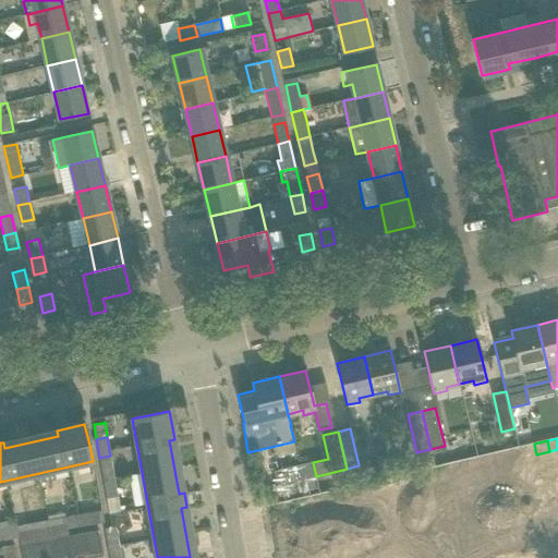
[(520,453),(507,457),(510,466),(522,464),(520,453)]
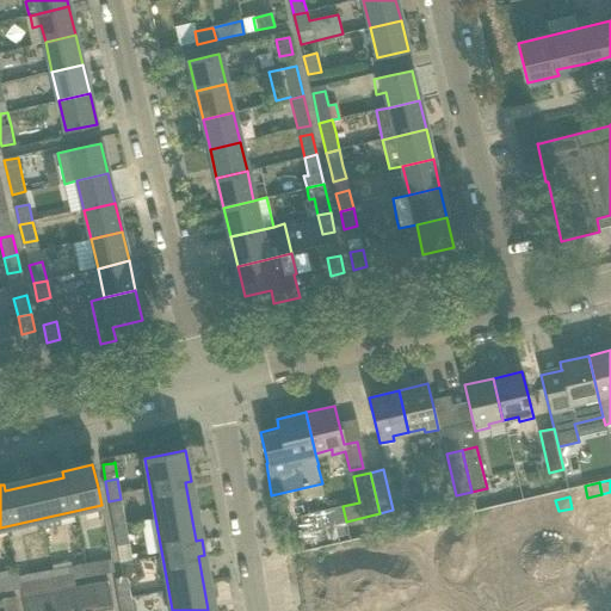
[(555,500),(542,504),(544,514),(559,511),(555,500)]
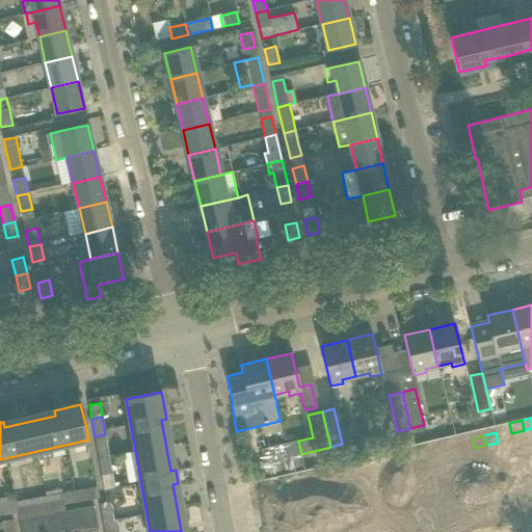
[(109,455),(106,439),(96,440),(99,457),(109,455)]
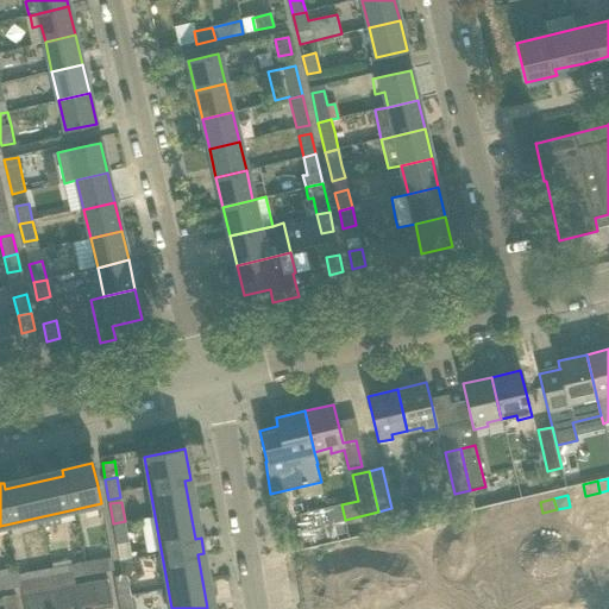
[(531,503),(518,507),(520,519),(534,515),(531,503)]
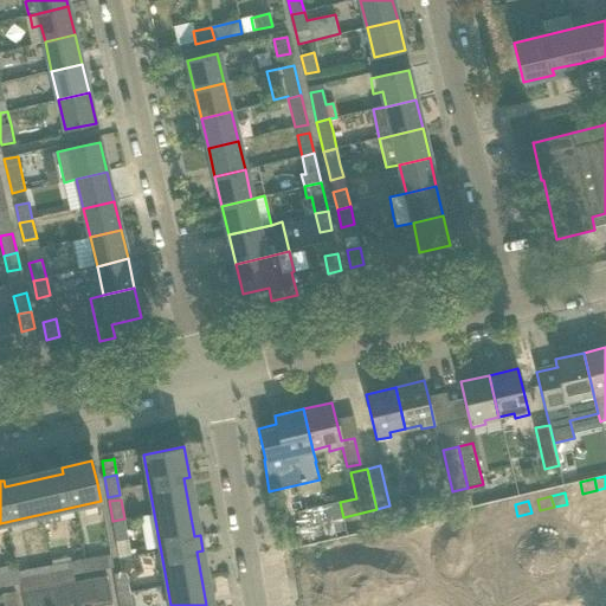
[(343,517),(340,502),(297,513),(301,527),(343,517)]
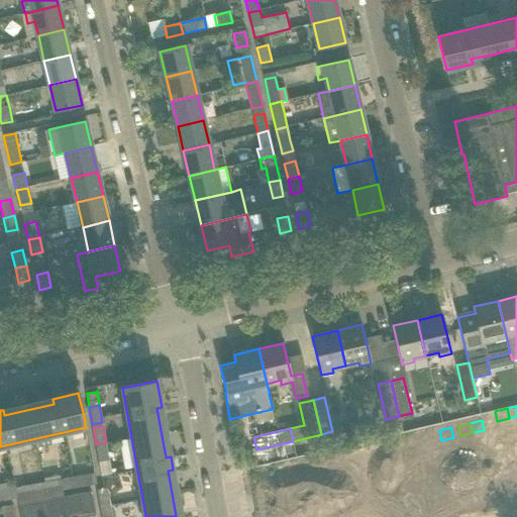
[(106,442),(96,444),(96,446),(99,462),(102,477),(111,476),(112,475),(106,442)]
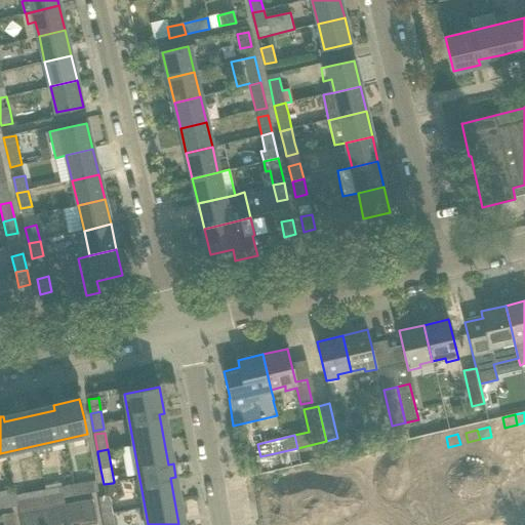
[(524,459),(523,453),(505,457),(513,494),(524,491),(524,459)]
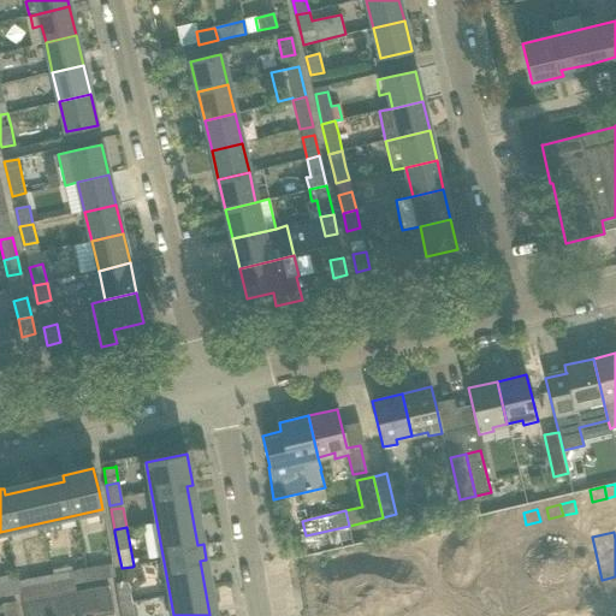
[(592,537),(569,543),(580,586),(602,580),(592,537)]
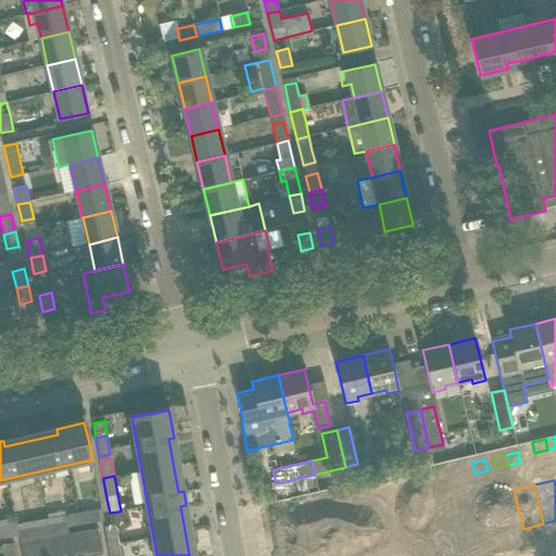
[(514,490),(493,494),(503,533),(523,529),(514,490)]
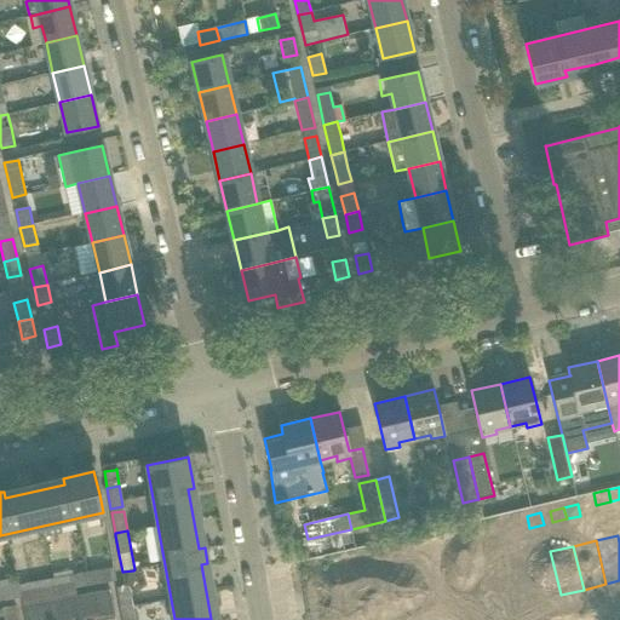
[(550,551),(527,557),(537,601),(561,595),(550,551)]
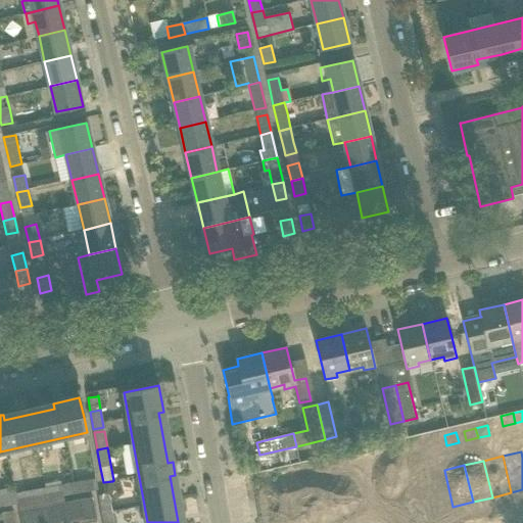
[(339,522),(314,467),(273,485),(289,522),(339,522)]
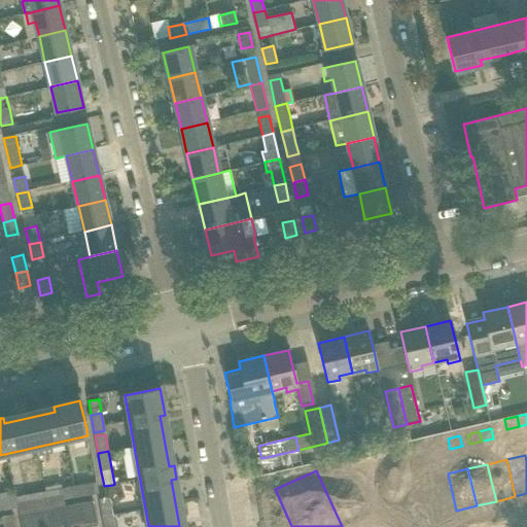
[(96,482),(73,486),(75,497),(98,493),(96,482)]
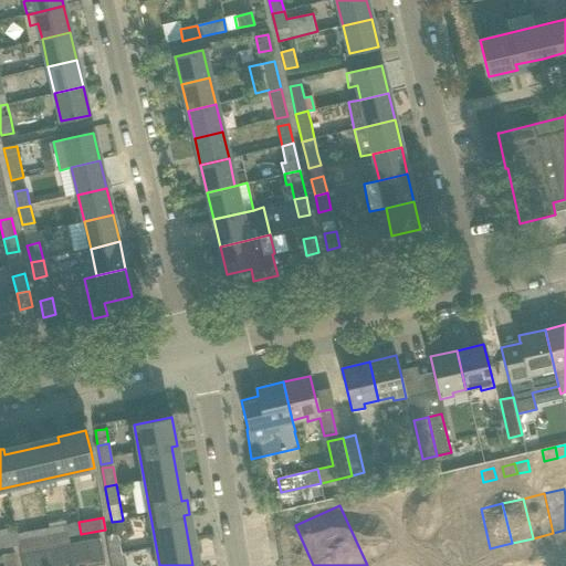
[(123,530),(122,521),(112,522),(114,532),(123,530)]
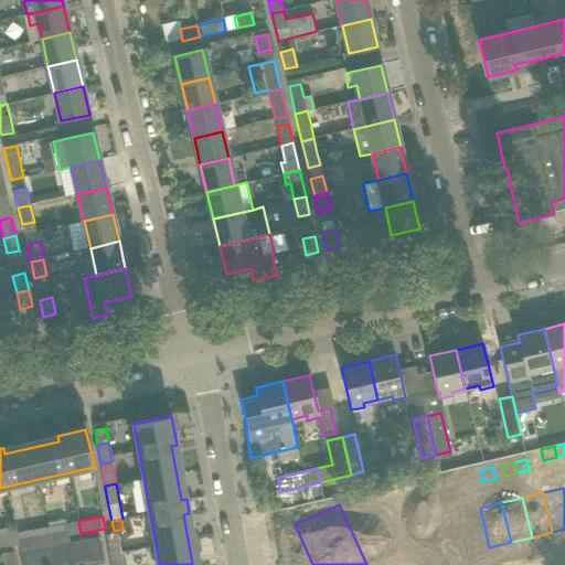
[(81,533),(78,521),(71,522),(73,534),(81,533)]
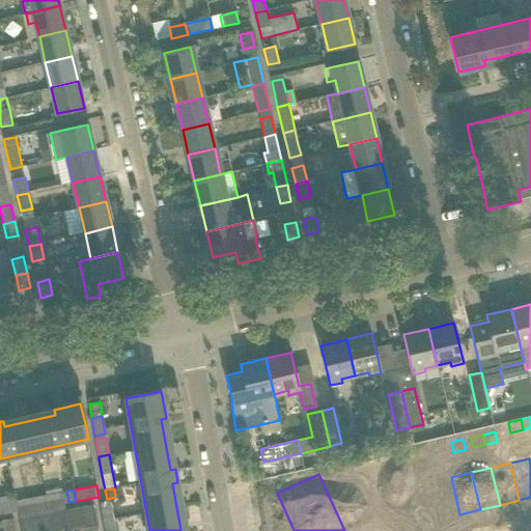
[(17,511),(14,495),(0,497),(0,514),(2,514),(17,511)]
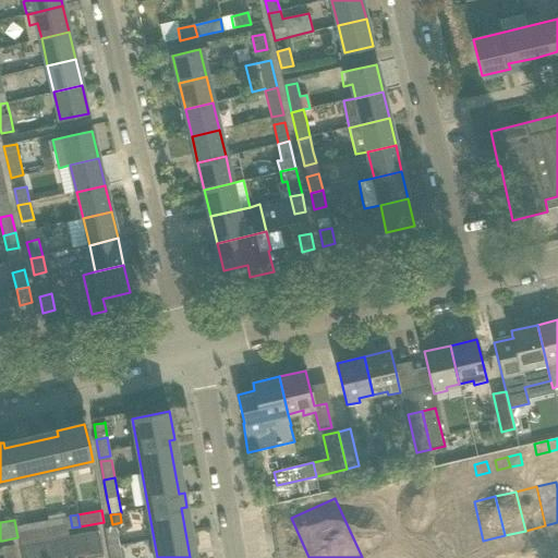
[(105,530),(108,548),(119,546),(116,528),(105,530)]
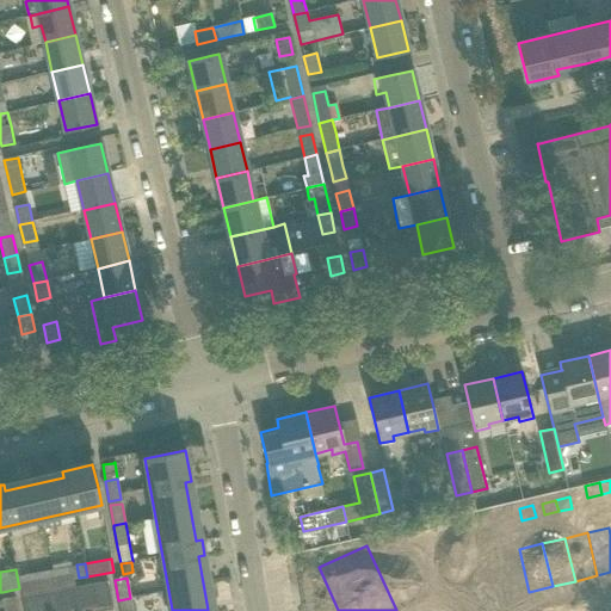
[(109,580),(93,582),(94,592),(111,590),(109,580)]
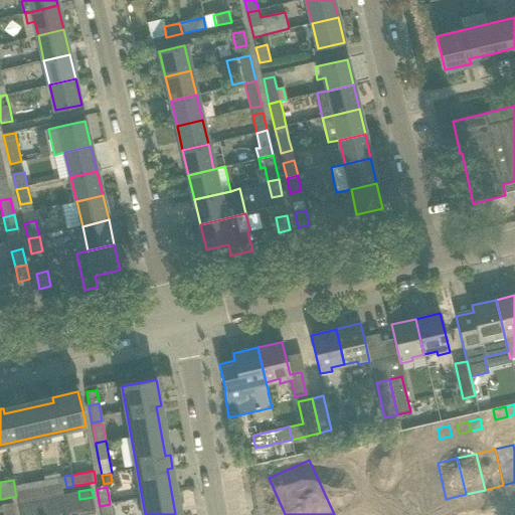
[(81,514),(80,508),(79,499),(78,491),(66,493),(69,514),(81,514)]
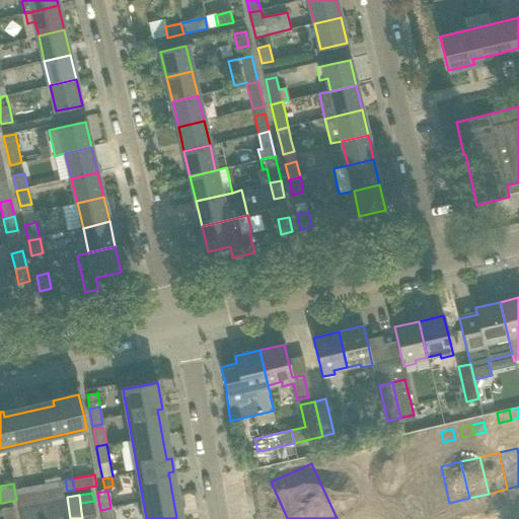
[(70,518),(67,497),(55,499),(58,518),(70,518)]
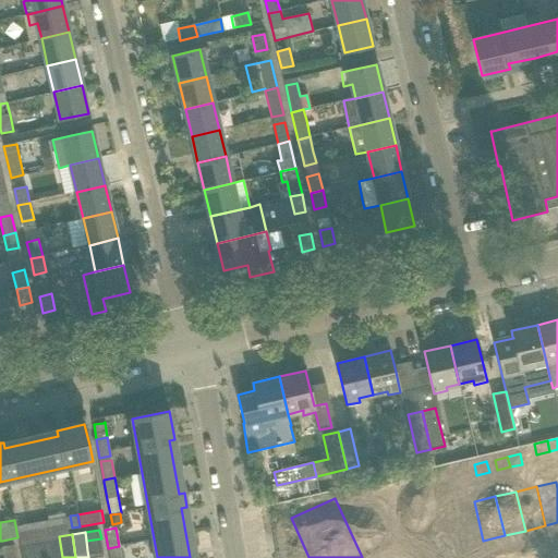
[(62,557),(59,536),(46,540),(49,557),(62,557)]
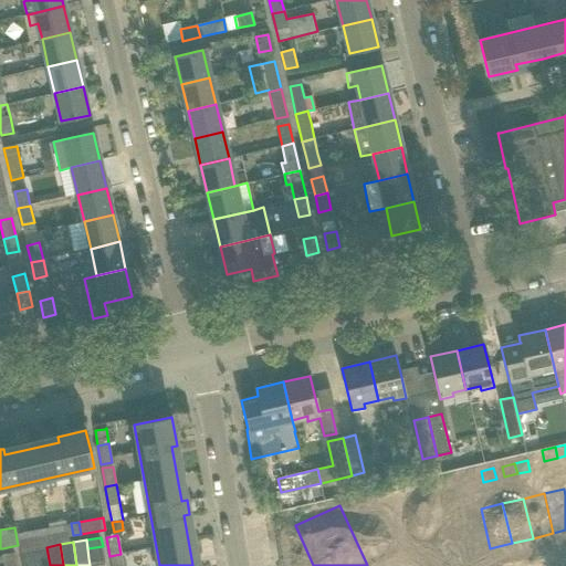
[(104,556),(103,546),(87,548),(88,558),(104,556)]
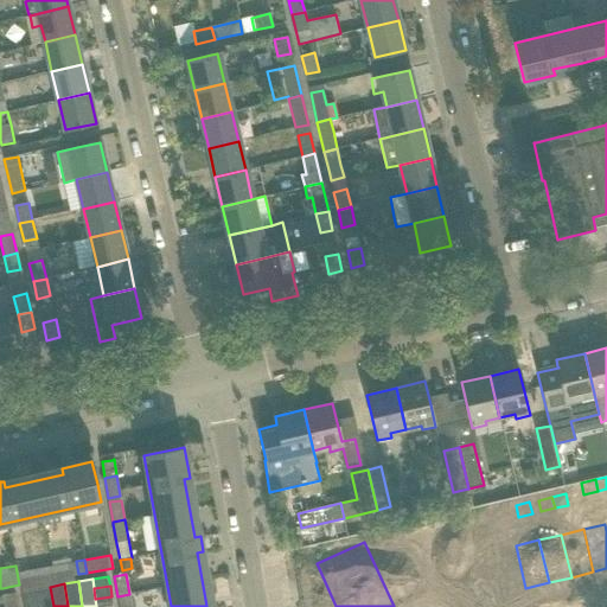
[(53,606),(50,587),(36,589),(39,606),(53,606)]
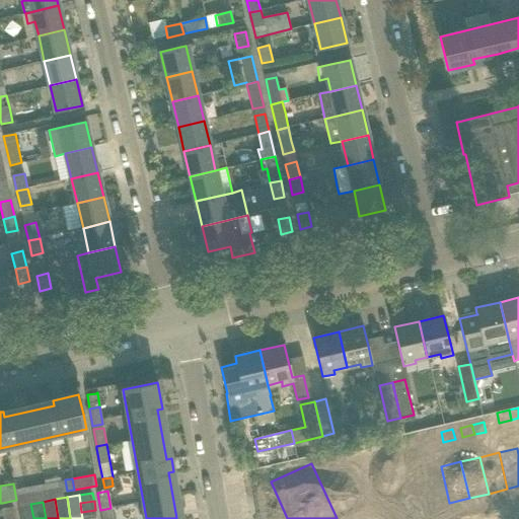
[(33,518),(30,504),(18,506),(20,518),(33,518)]
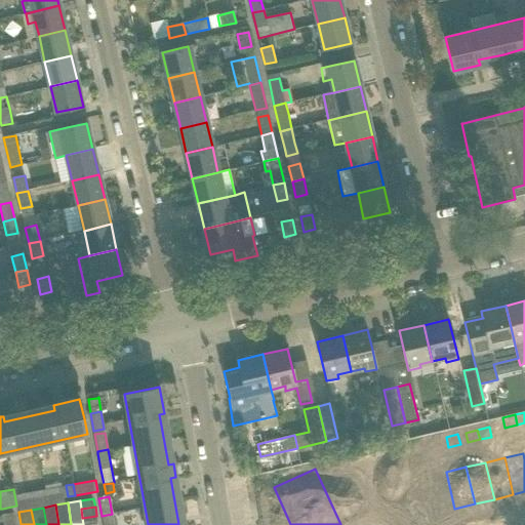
[(14,524),(13,513),(1,515),(3,524),(14,524)]
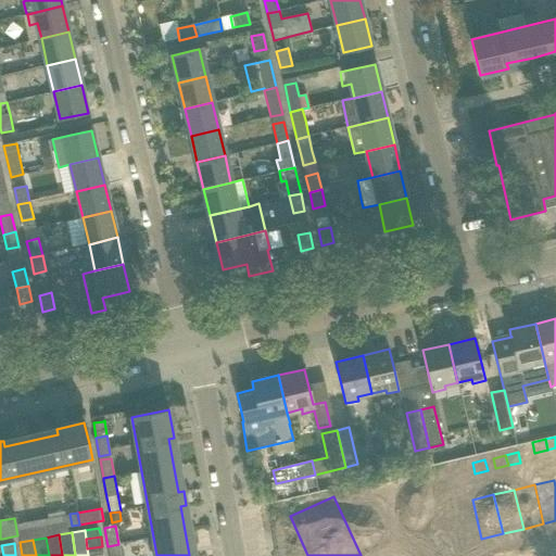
[(121,555),(118,544),(108,546),(110,555),(121,555)]
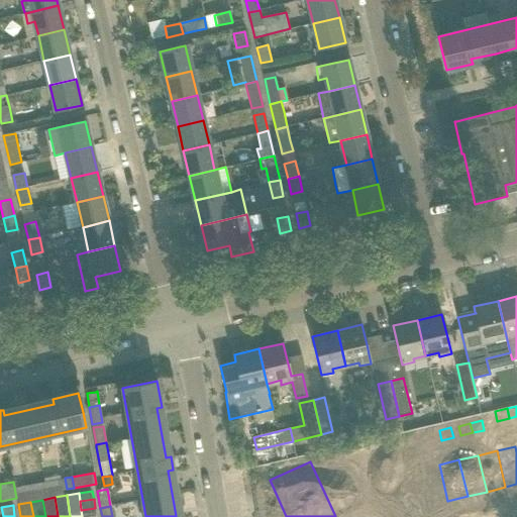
[(89,516),(97,516),(95,508),(81,510),(82,516),(89,516)]
